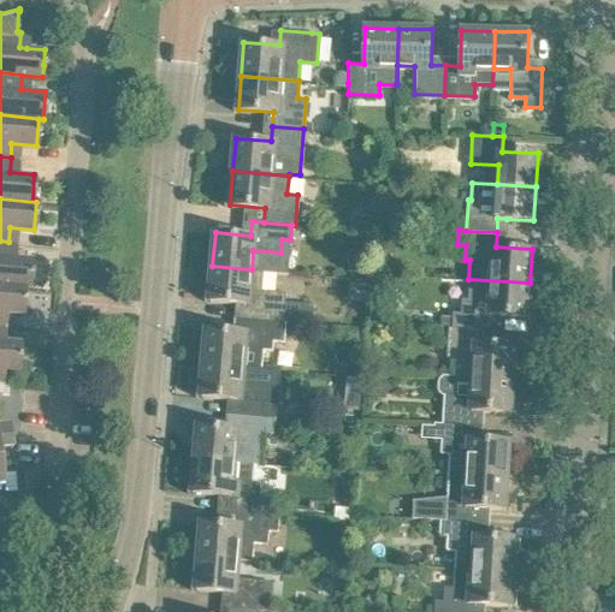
[(9,242),(0,241),(0,283),(29,285),(31,259),(7,256),(9,242)]
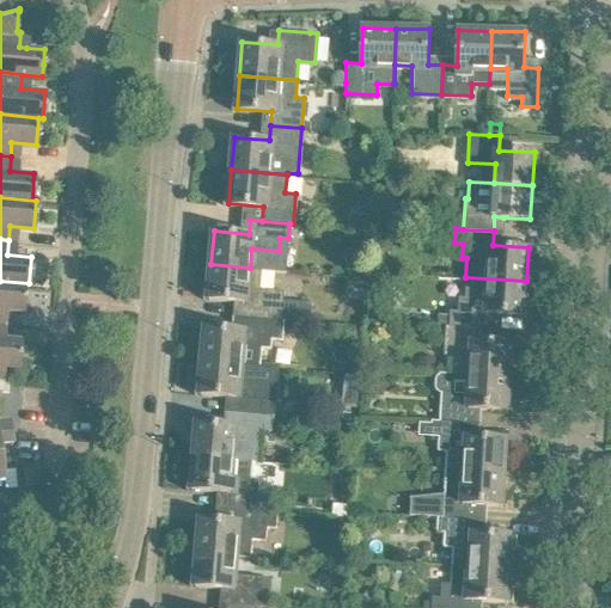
[(243,301),(242,315),(285,319),(285,318),(300,319),(301,302),(282,300),(283,289),(258,287),(261,269),(250,268),(211,264),(208,298),(243,301)]
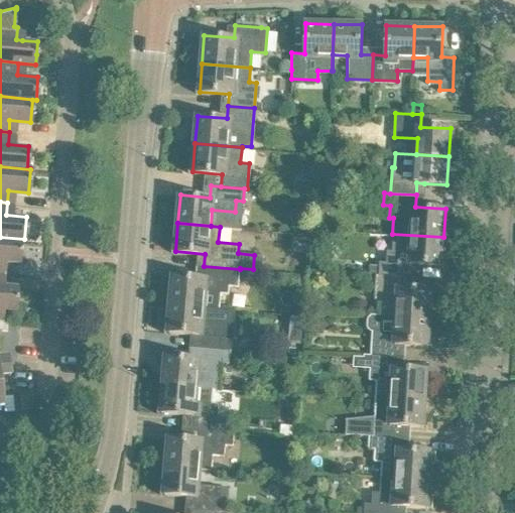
[(368,273),(376,273),(401,275),(411,276),(412,263),(441,265),(443,237),(392,234),(391,249),(387,249),(386,261),(380,261),(379,264),(369,263),(368,273)]
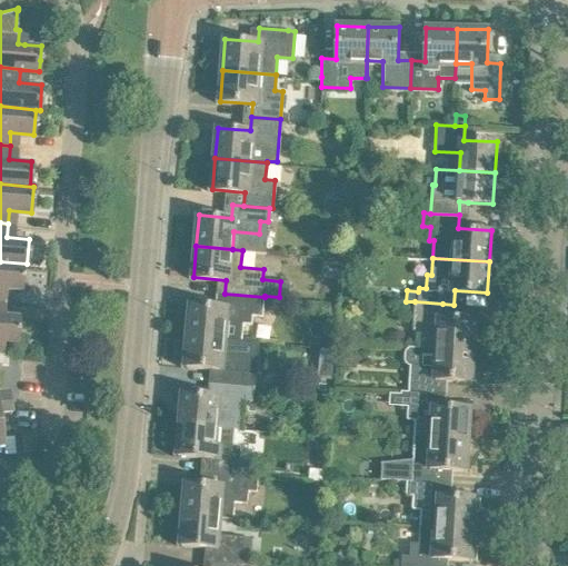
[(0,287),(21,289),(23,265),(27,265),(27,264),(0,261),(0,287)]
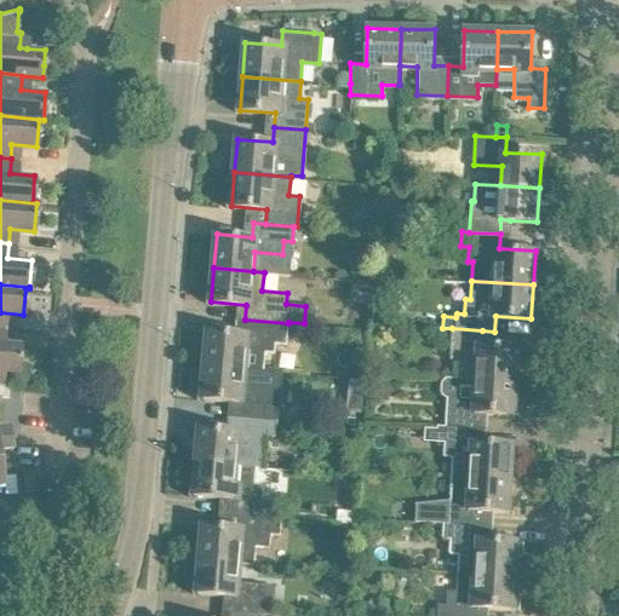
[(207,330),(205,364),(263,369),(265,351),(274,352),(275,341),(286,343),(288,323),(245,320),(244,334),(207,330)]
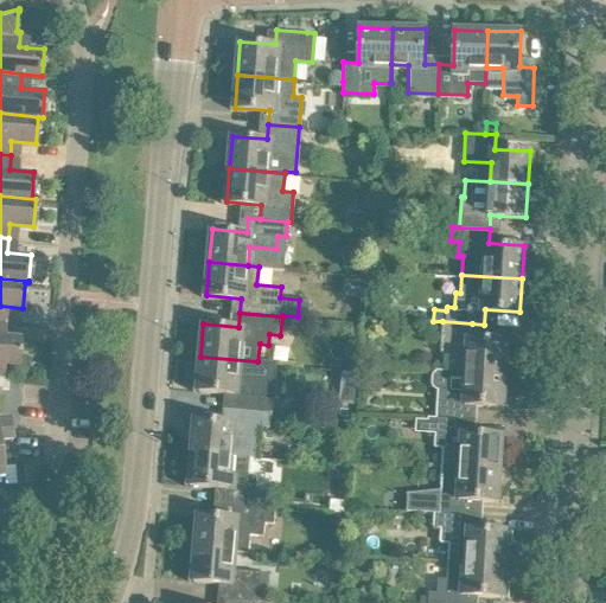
[(504,372),(506,339),(471,338),(472,324),(442,321),(440,351),(451,351),(450,370),(504,372)]
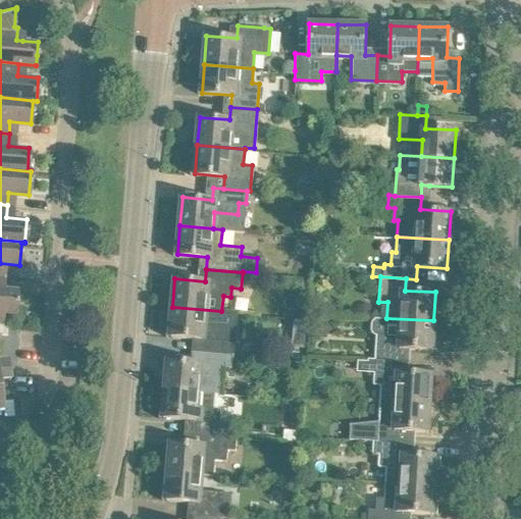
[(0,323),(2,324),(3,312),(15,313),(17,290),(0,288),(0,323)]
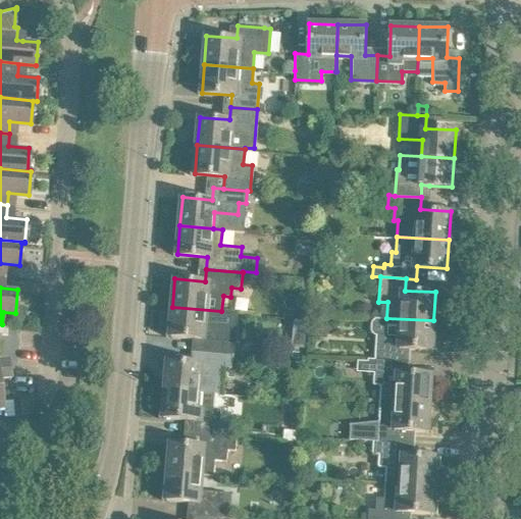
[(170,335),(192,338),(200,338),(199,350),(232,353),(236,312),(221,311),(172,307),(170,335)]
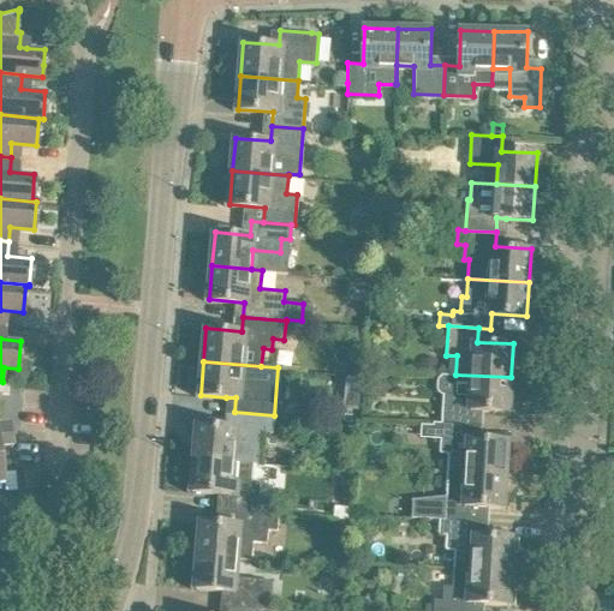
[(472,424),(474,409),(508,411),(511,377),(455,375),(442,372),(437,377),(436,388),(441,393),(445,393),(442,421),(472,424)]
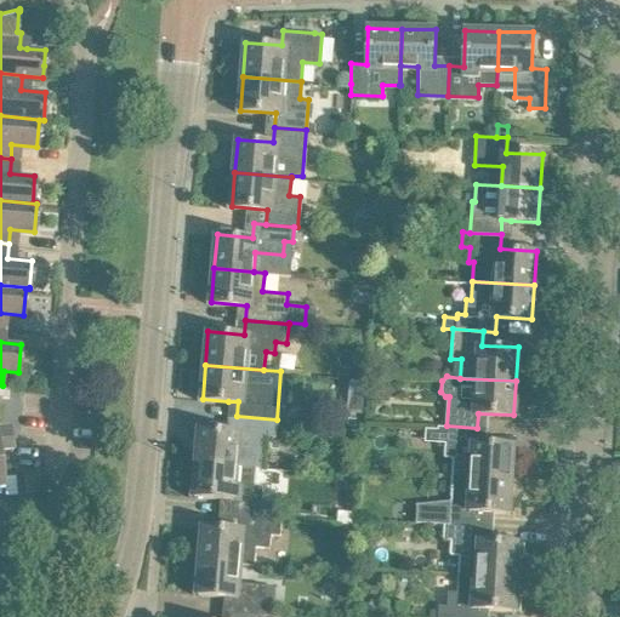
[(256,467),(257,449),(266,450),(267,434),(276,435),(277,420),(237,416),(235,430),(199,428),(197,462),(237,466),(237,464),(256,467)]
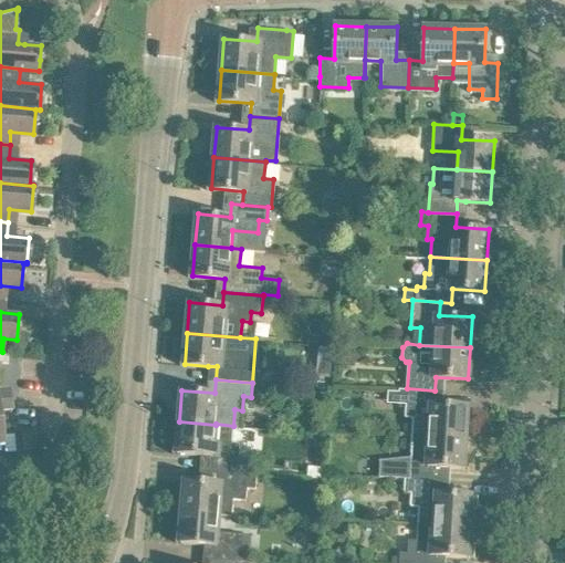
[(464,436),(467,405),(433,404),(435,391),(407,388),(399,388),(398,402),(406,403),(406,415),(415,415),(414,434),(464,436)]
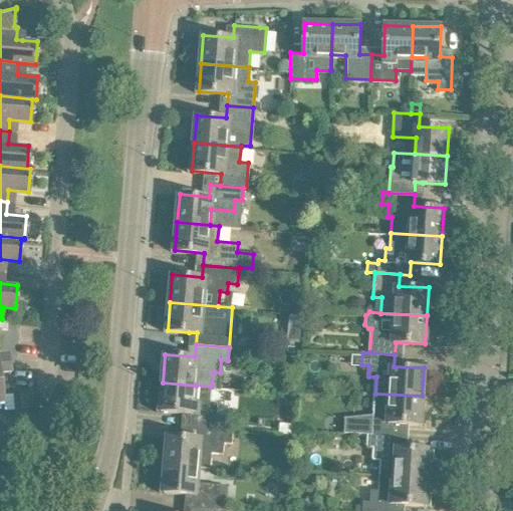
[(9,373),(7,353),(0,353),(0,403),(2,404),(0,385),(0,374),(9,373)]
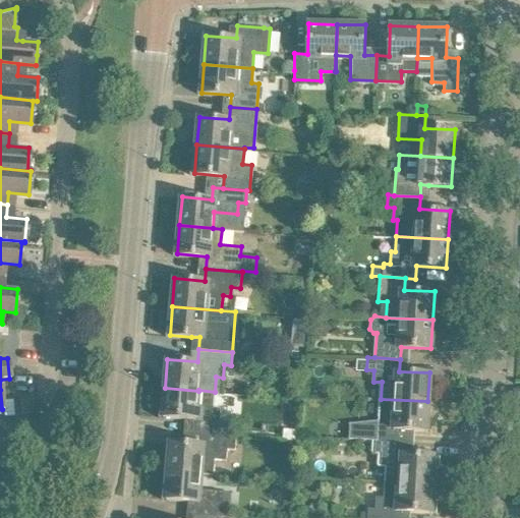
[(221,423),(222,408),(214,407),(215,392),(198,390),(198,391),(165,388),(162,416),(192,418),(191,430),(201,432),(236,435),(236,434),(234,434),(235,424),(221,423)]
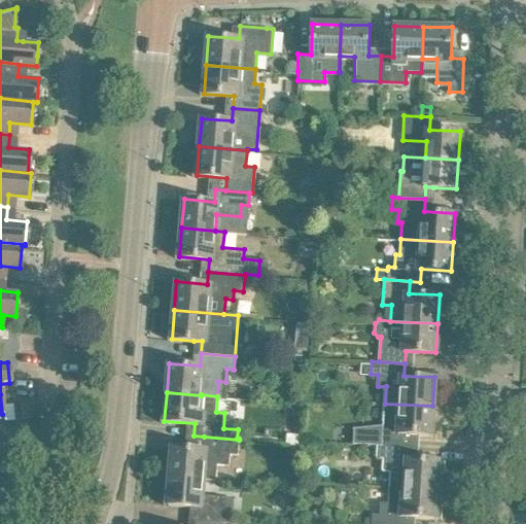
[(353,426),(352,442),(375,444),(378,444),(399,445),(400,433),(419,434),(431,434),(432,406),(385,404),(384,418),(384,423),(353,426)]
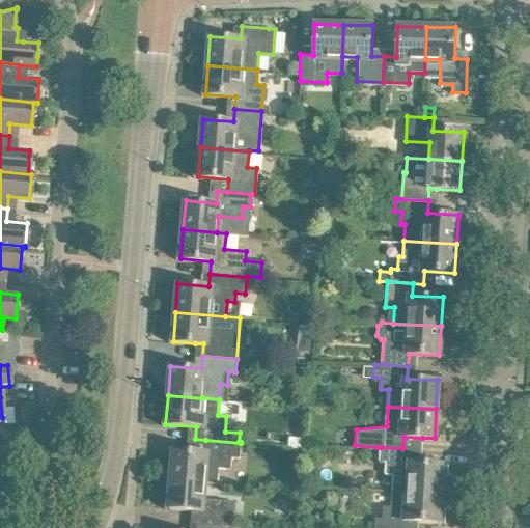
[(218,467),(232,468),(233,455),(240,456),(241,443),(205,440),(204,452),(173,449),(171,478),(206,481),(217,482),(218,467)]
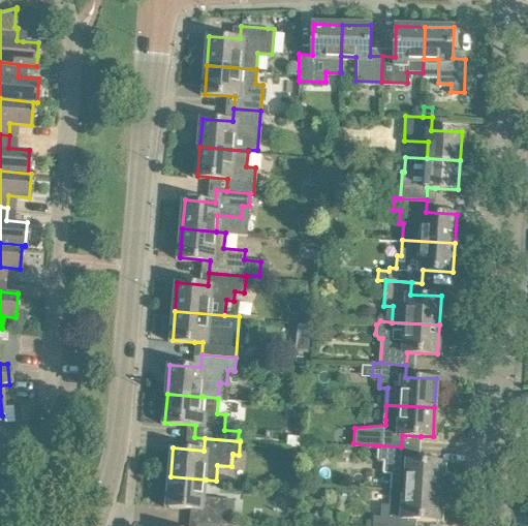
[(439,491),(441,462),(410,460),(411,447),(401,446),(379,445),(378,459),(385,459),(384,470),(393,471),(392,488),(439,491)]
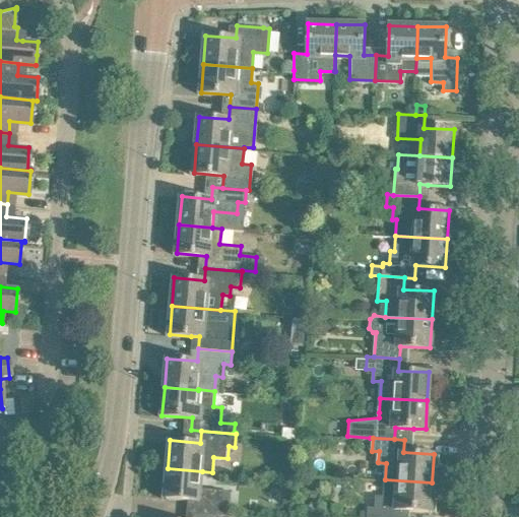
[(194,512),(222,514),(229,515),(231,501),(230,501),(231,490),(200,487),(202,471),(168,468),(165,497),(195,500),(194,512)]
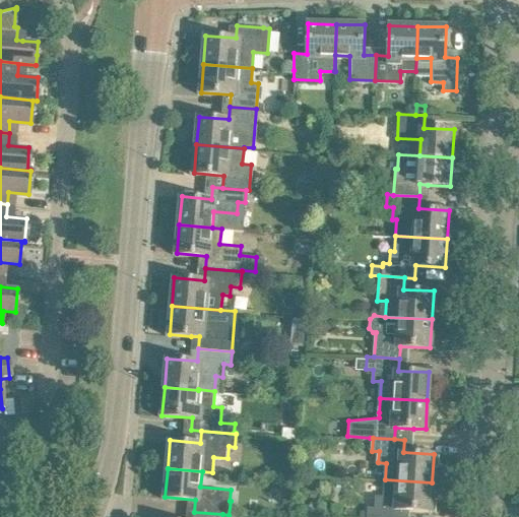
[(399,516),(400,509),(431,511),(432,482),(385,479),(384,495),(376,495),(376,505),(368,505),(368,509),(360,509),(358,516),(399,516)]
